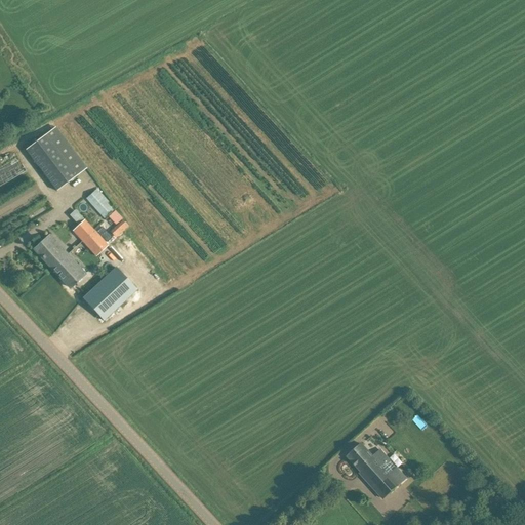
[(26,150),(56,191),(77,175),(46,134),(26,150)]
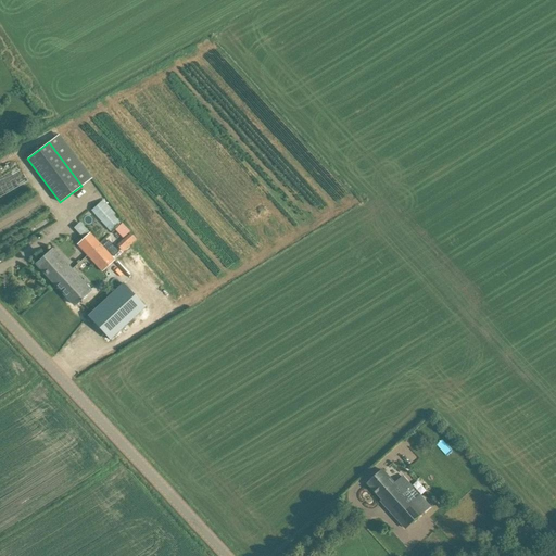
[(91,211),(110,231),(119,224),(101,203),(91,211)]
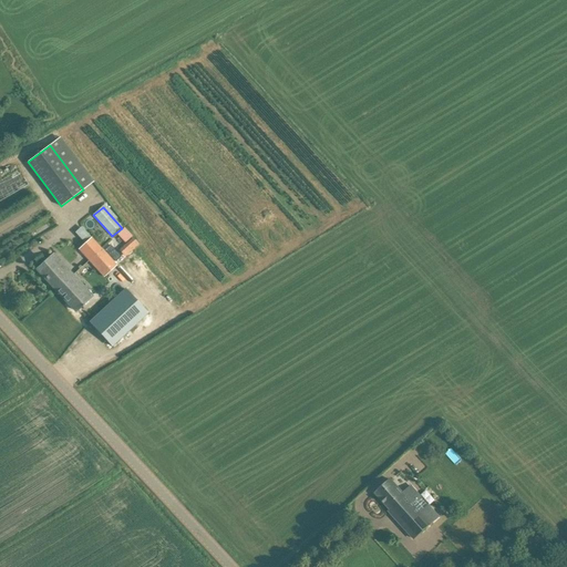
[(91,237),(80,248),(89,259),(101,248),(91,237)]
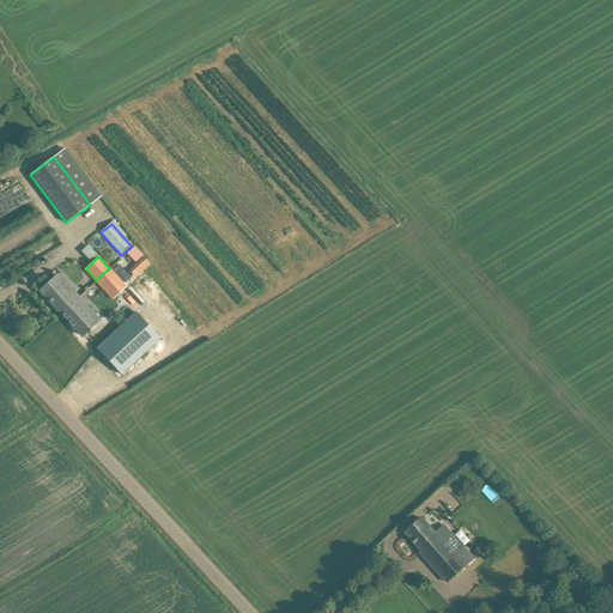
[(129,269),(135,278),(150,263),(144,256),(129,269)]
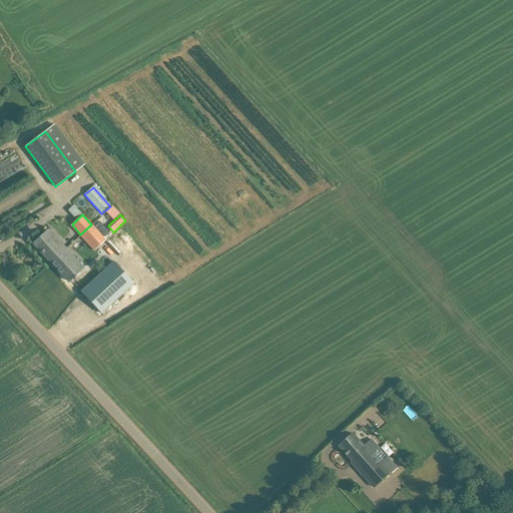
[(105,239),(91,224),(80,234),(94,250),(105,239)]
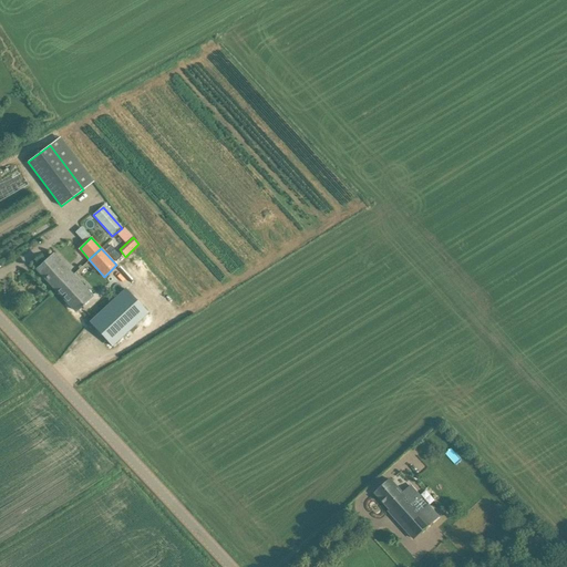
[(38,269),(57,289),(72,275),(61,263),(58,266),(50,257),(38,269)]
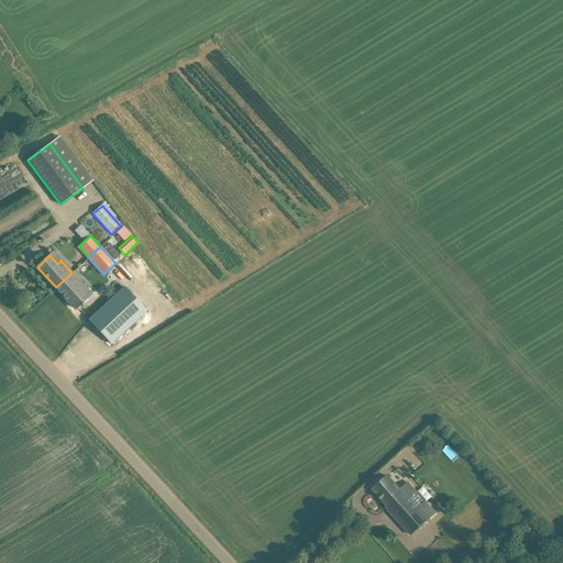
[(56,287),(76,309),(81,304),(83,305),(92,295),(72,273),(56,287)]
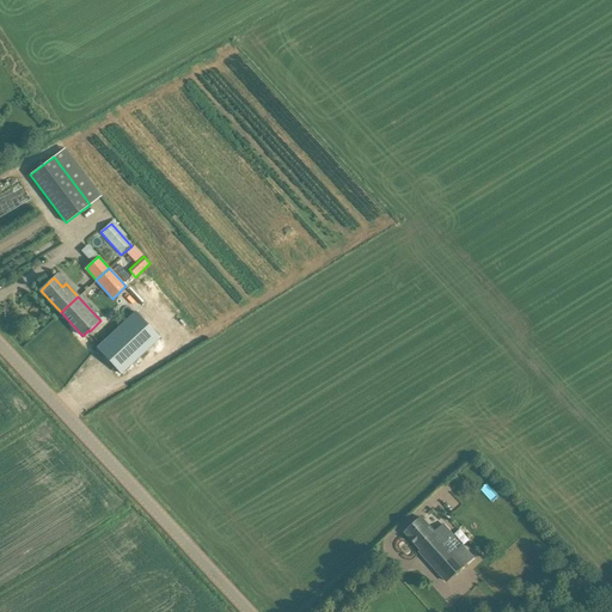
[(97,348),(121,374),(159,338),(135,312),(97,348)]
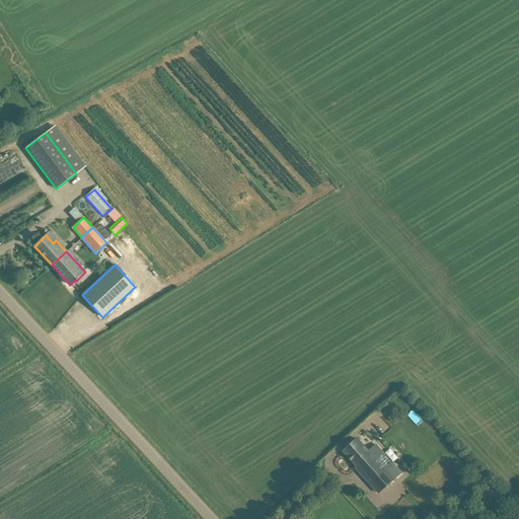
[(344,451),(358,466),(356,467),(379,494),(401,473),(382,452),(376,446),(369,452),(358,439),(344,451)]
